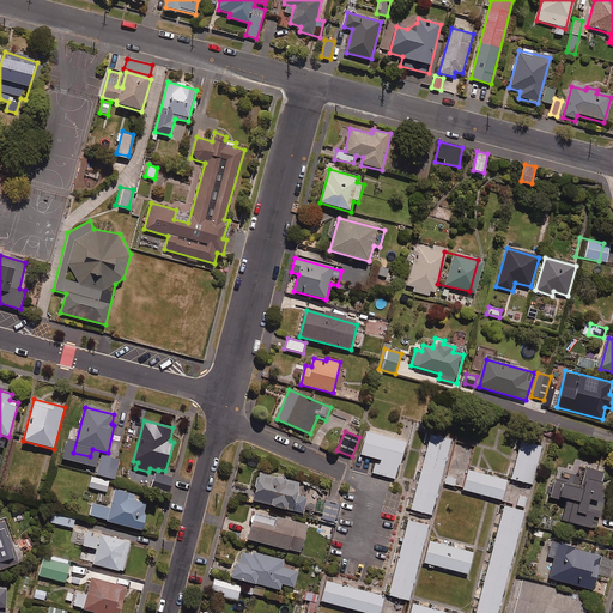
[(406,443),(366,431),(360,454),(381,460),(378,466),(375,465),(372,473),(395,479),(406,443)]
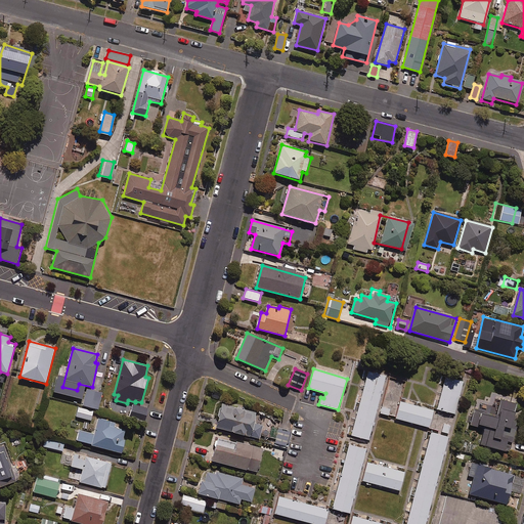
[(386,377),(368,372),(352,436),(368,440),(386,377)]
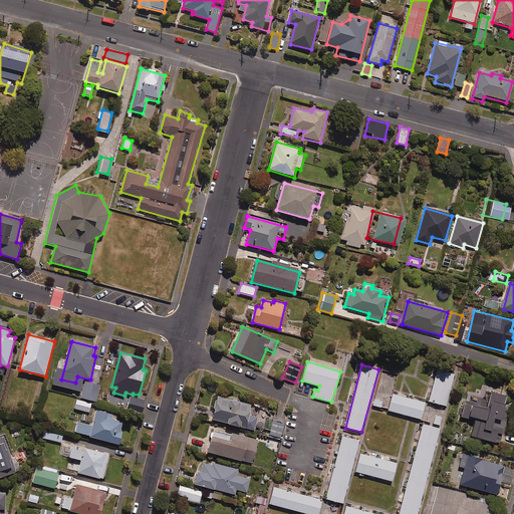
[(455,375),(438,371),(429,402),(446,407),(455,375)]
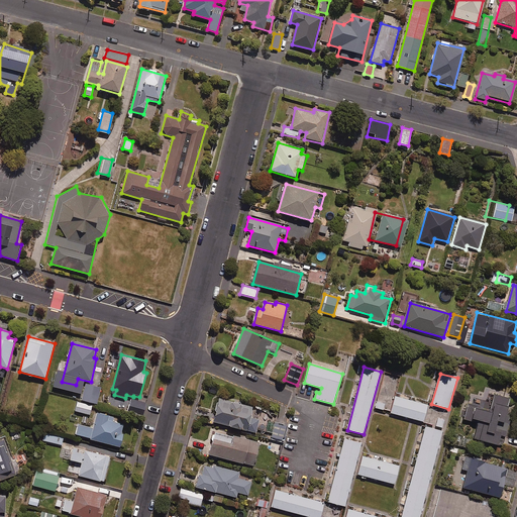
[(101,388),(86,385),(82,401),(97,404),(101,388)]
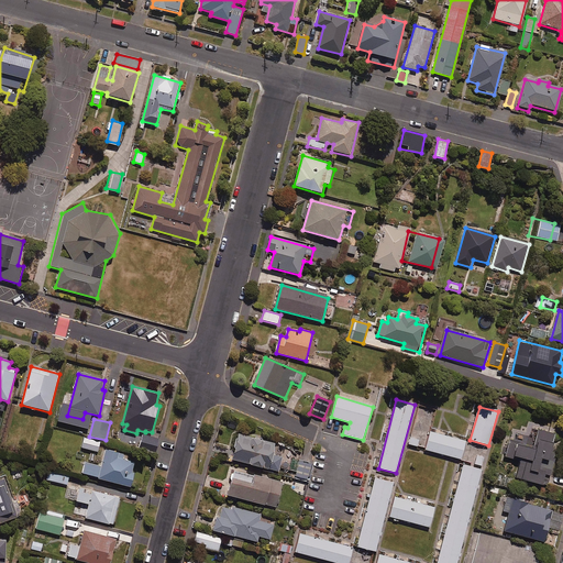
[(556,434),(538,430),(536,439),(511,432),(506,456),(520,461),(516,478),(543,485),(545,475),(551,476),(554,464),(549,463),(556,434)]
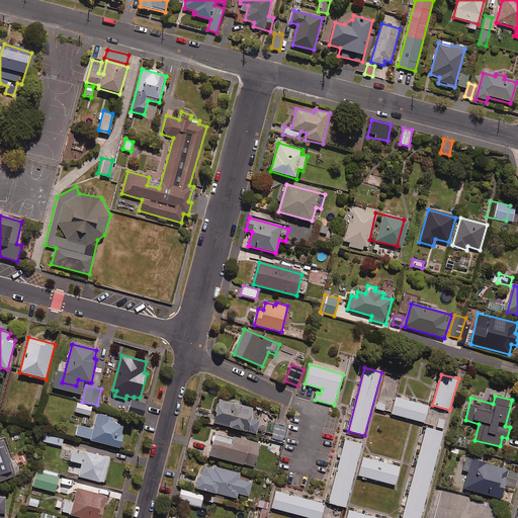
[(429,406),(396,398),(392,414),(425,423),(429,406)]
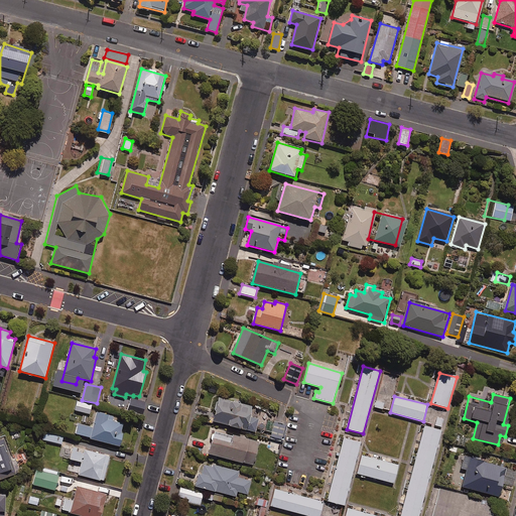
[(146,400),(132,397),(128,411),(143,415),(146,400)]
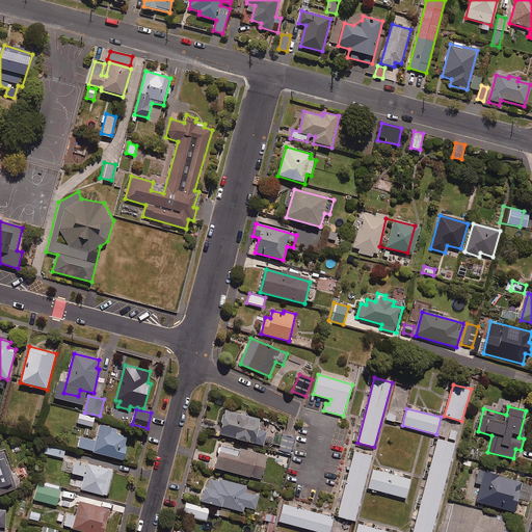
[(261,420),(227,410),(220,434),(263,446),(267,432),(258,429),(261,420)]
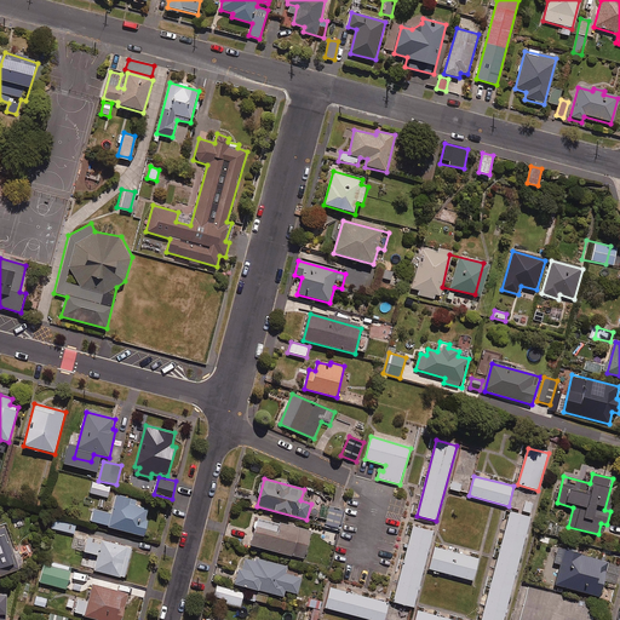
[(110,487),(92,482),(90,493),(108,498),(110,487)]
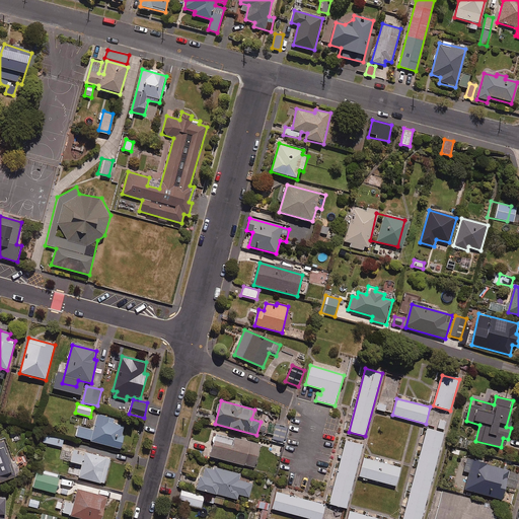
[(115,420),(97,416),(93,431),(79,427),(76,438),(121,449),(124,437),(122,436),(124,427),(114,424),(115,420)]
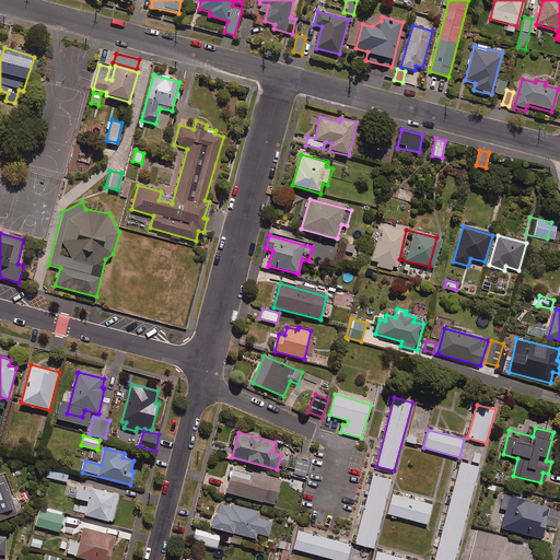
[(310,459),(298,457),(293,475),(305,477),(310,459)]
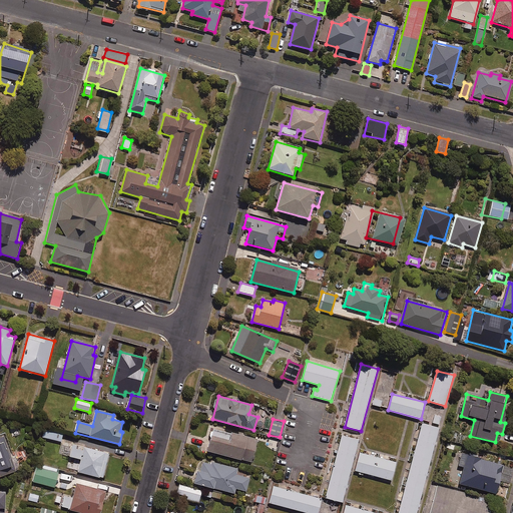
[(417,512),(439,429),(422,424),(399,512),(417,512)]
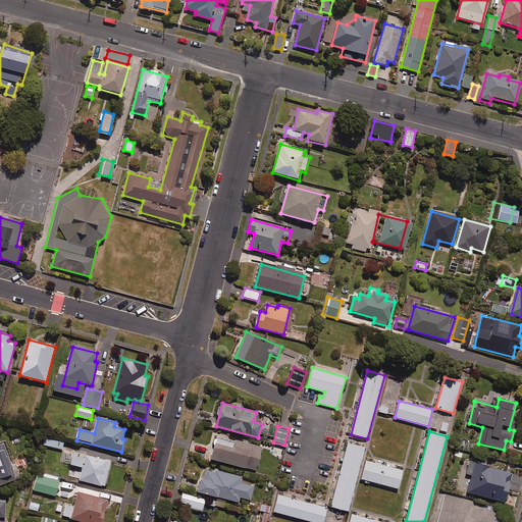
[(262,448),(217,437),(212,460),(257,471),(262,448)]
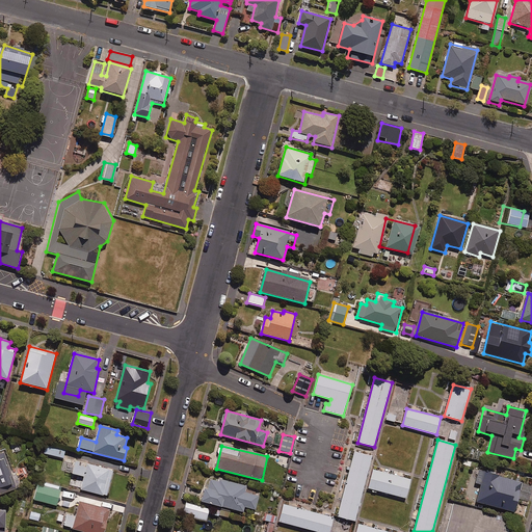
[(65,451),(49,448),(48,455),(63,457),(65,451)]
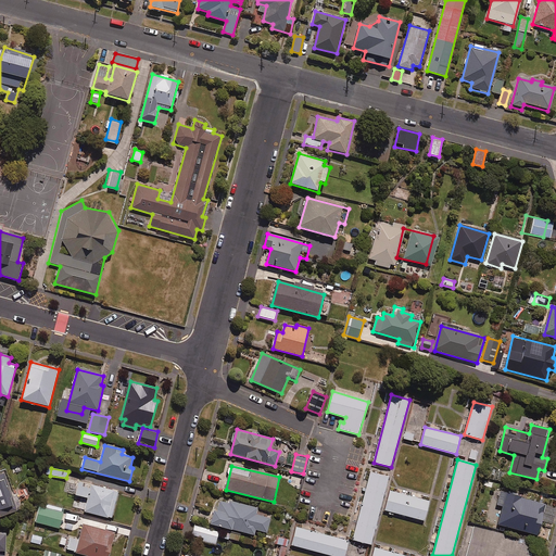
[(389,478),(370,472),(353,540),(371,544),(389,478)]
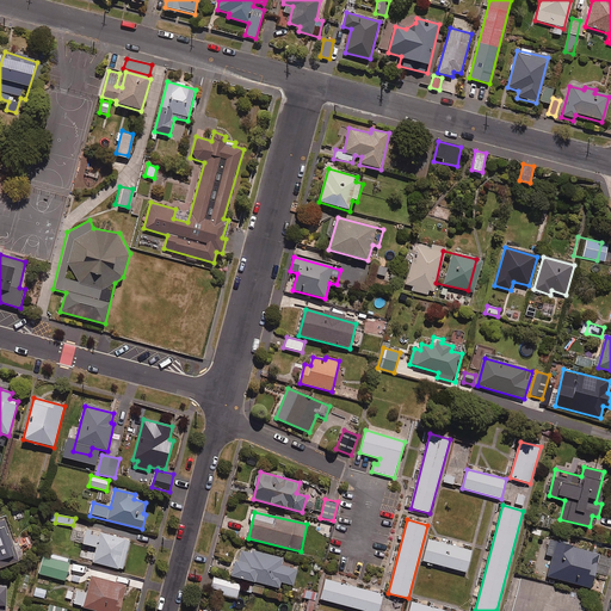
[(13,548),(2,520),(0,522),(0,569),(24,560),(19,547),(13,548)]
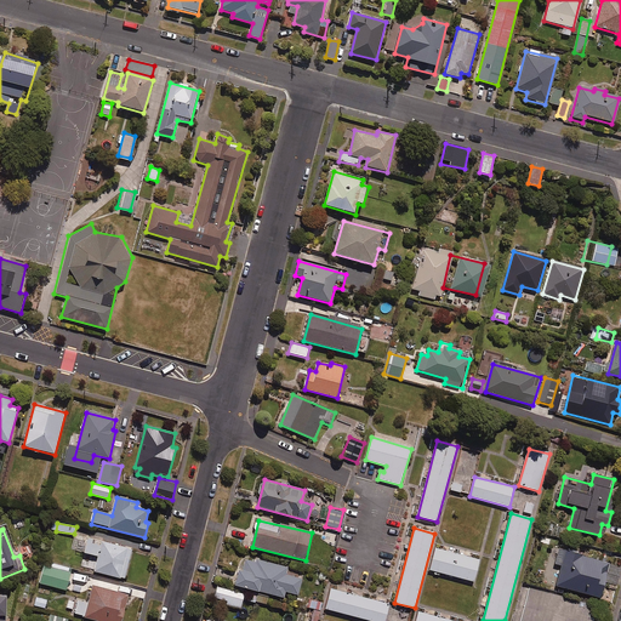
[(131,550),(87,539),(84,553),(98,557),(93,573),(124,580),(131,550)]
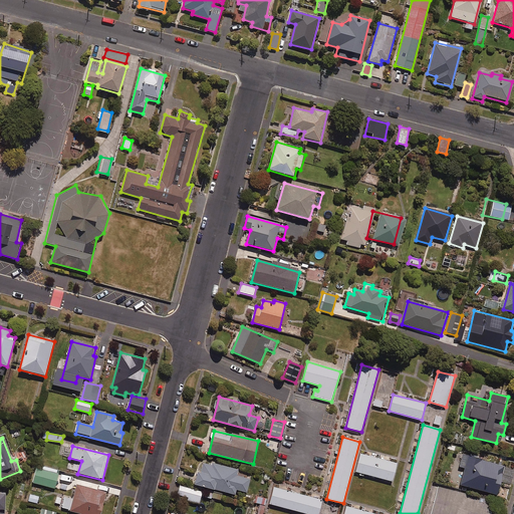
[(398,464),(360,454),(355,472),(393,482),(398,464)]
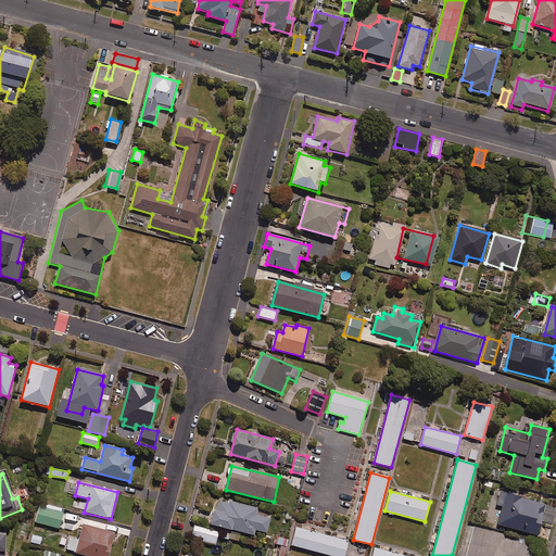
[(555,509),(555,506),(507,493),(498,525),(539,536),(542,522),(552,526),(555,509)]
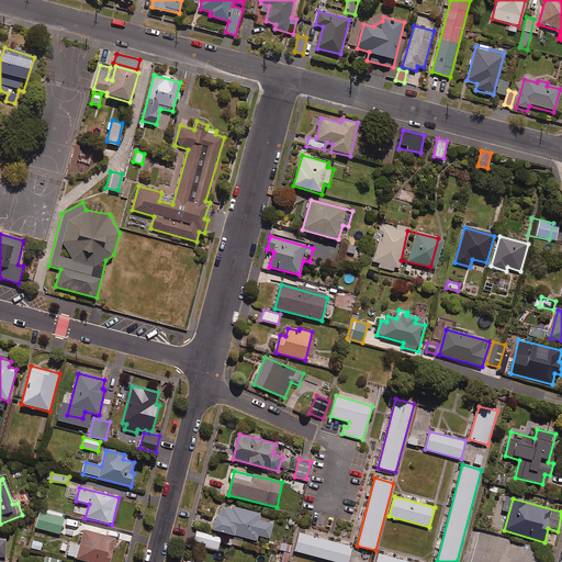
[(232,505),(231,509),(221,506),(213,530),(235,537),(235,536),(257,541),(258,536),(269,539),(273,525),(259,520),(260,514),(232,505)]
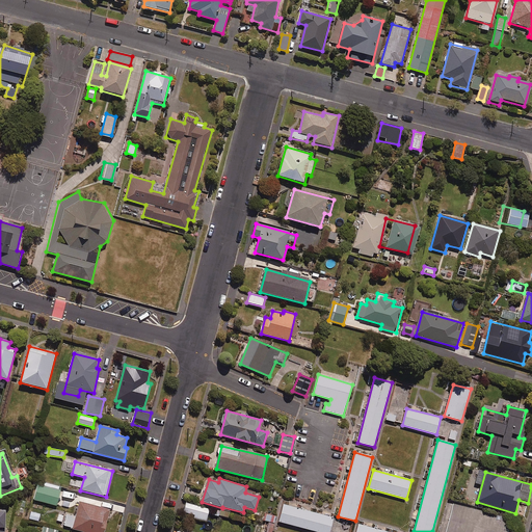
[(61,487),(38,481),(33,500),(56,506),(61,487)]
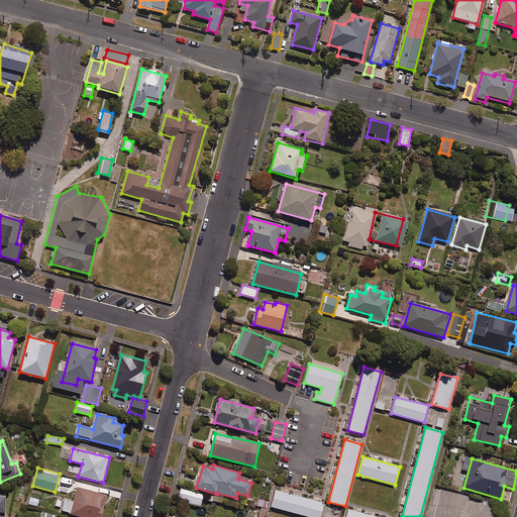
[(101,516),(107,496),(78,489),(74,503),(65,500),(62,512),(81,516),(101,516)]
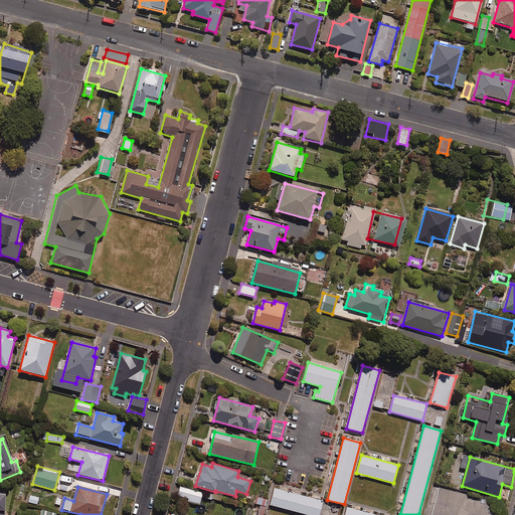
[(491,514),(493,512),(487,511),(489,502),(464,495),(465,493),(440,487),(432,514),(491,514)]
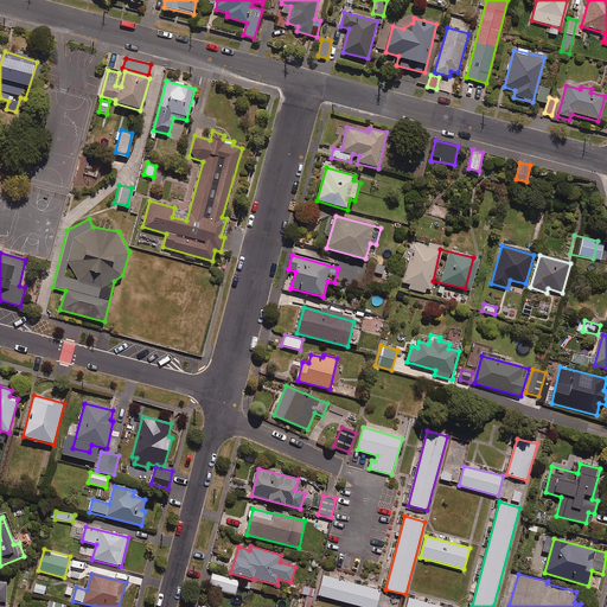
[(376,606),(381,590),(323,575),(318,595),(362,606),(376,606)]
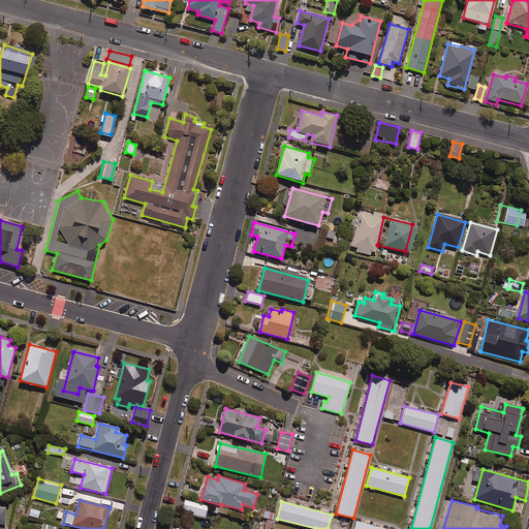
[(208,510),(195,506),(192,515),(205,519),(208,510)]
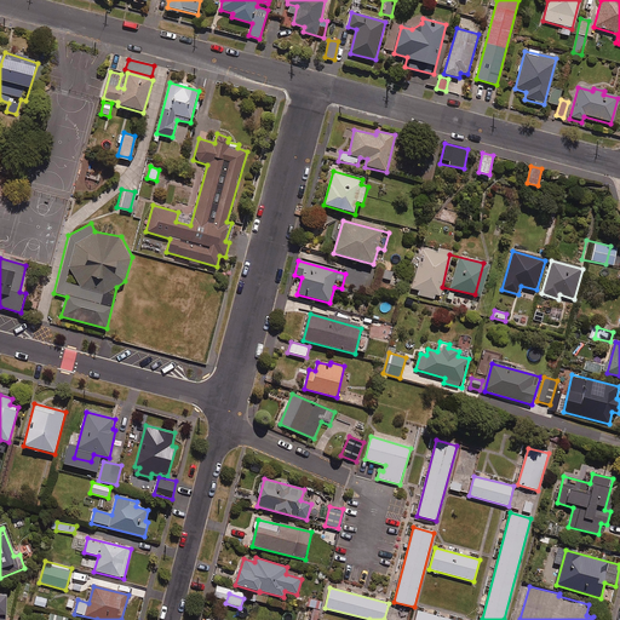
[(47,600),(35,596),(34,604),(45,607),(47,600)]
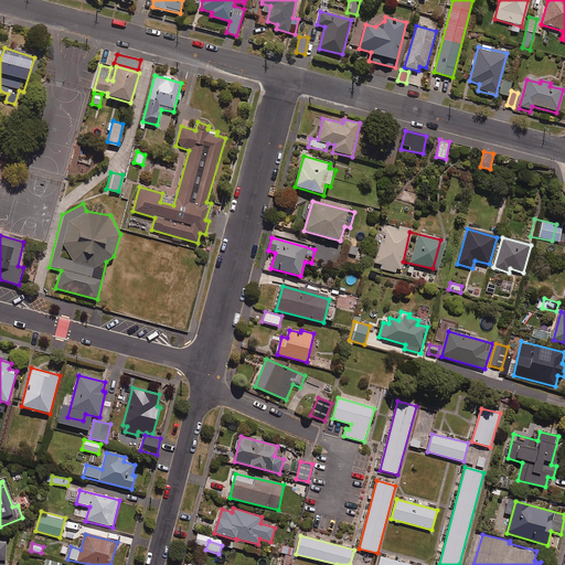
[(372,564),(374,555),(360,552),(356,564),(372,564)]
